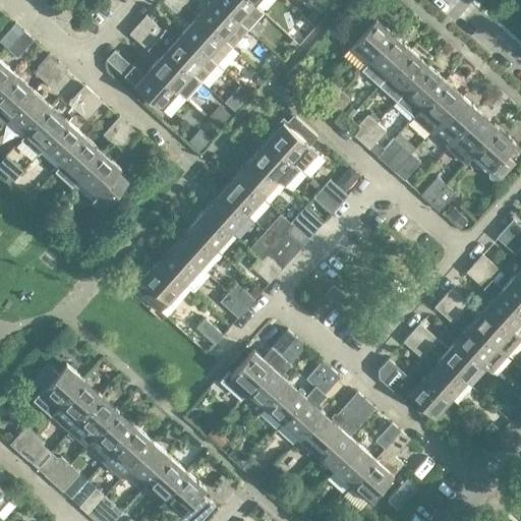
[(180,0),(161,0),(179,15),(187,6),(180,0)]
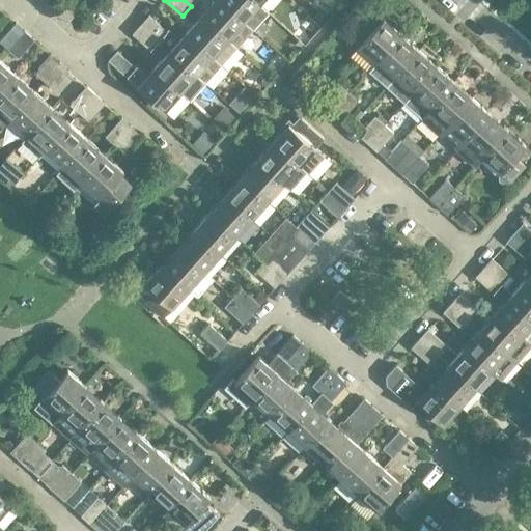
[(252,29),(219,0),(214,0),(201,16),(236,47),(252,29)]
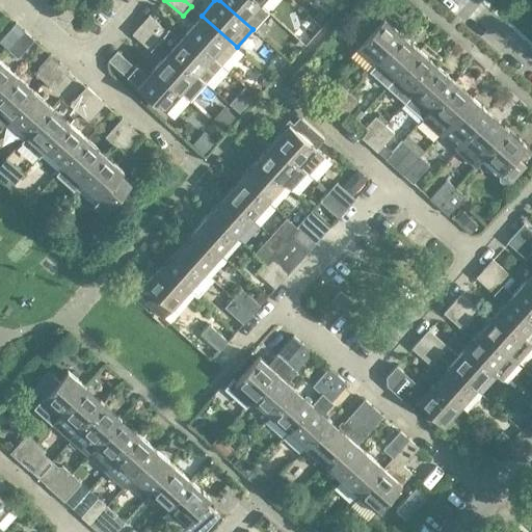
[(260,3),(256,0),(219,0),(253,29),(269,10),(260,3)]
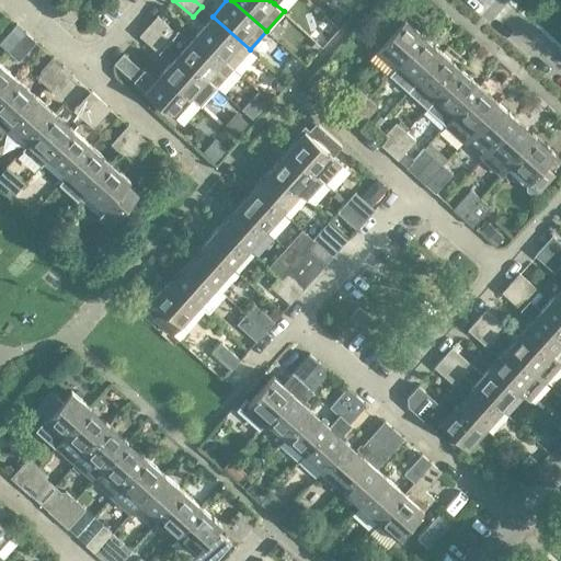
[(148,26),(169,44),(178,34),(158,16),(148,26)]
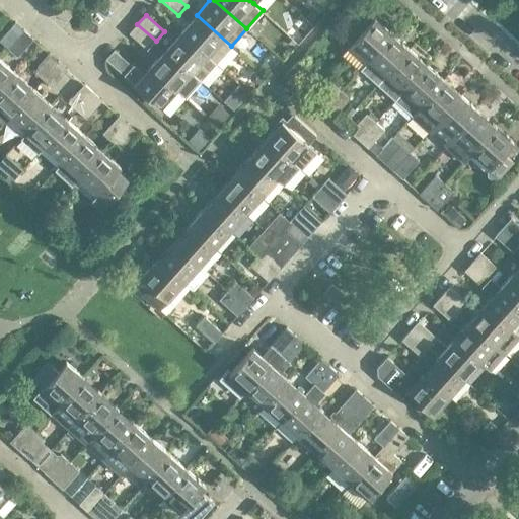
[(231,46),(197,15),(180,32),(215,63),(231,46)]
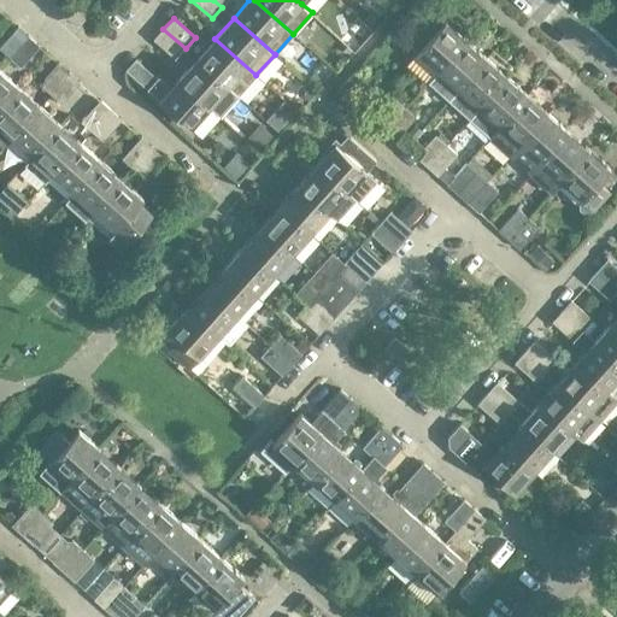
[(446,21),(434,34),(424,24),(416,25),(407,35),(407,42),(438,70),(427,81),(428,82),(466,40),(446,21)]
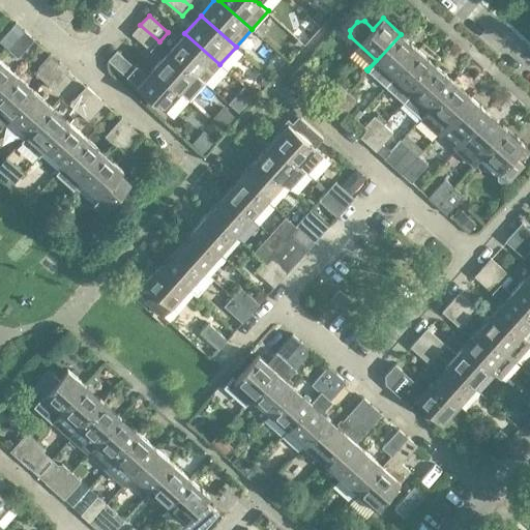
[(0,41),(7,49),(24,30),(15,22),(0,37),(0,41)]
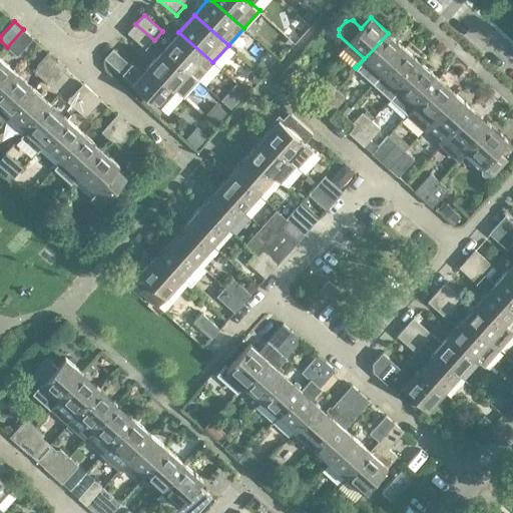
[(135,24),(127,33),(145,50),(154,40),(135,24)]
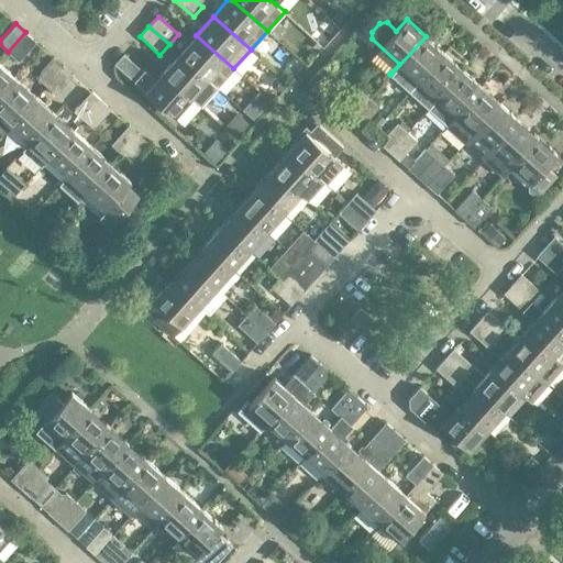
[(18,61),(35,41),(25,32),(8,52),(18,61)]
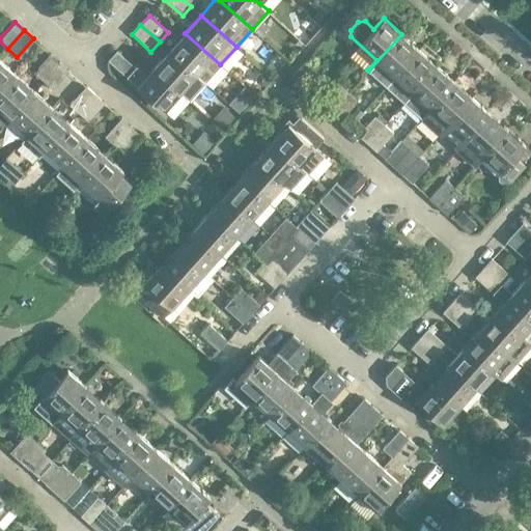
[(220,64),(185,33),(169,51),(204,82),(220,64)]
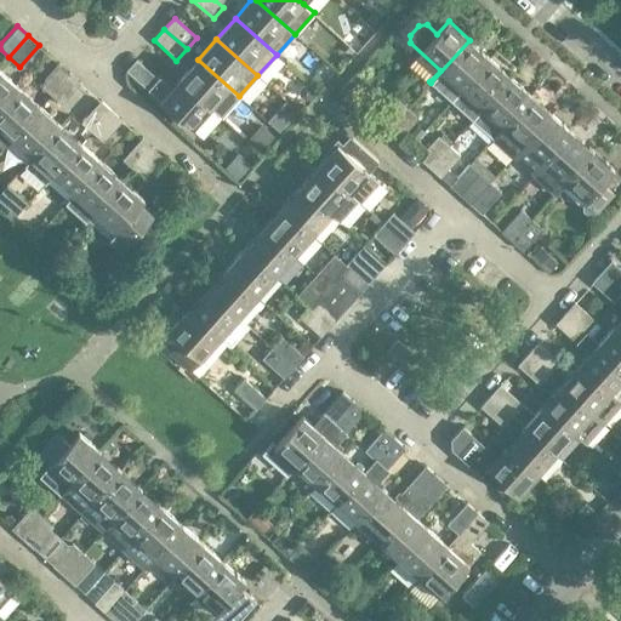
[(469,40),(431,83),(451,102),(490,58),(469,40)]
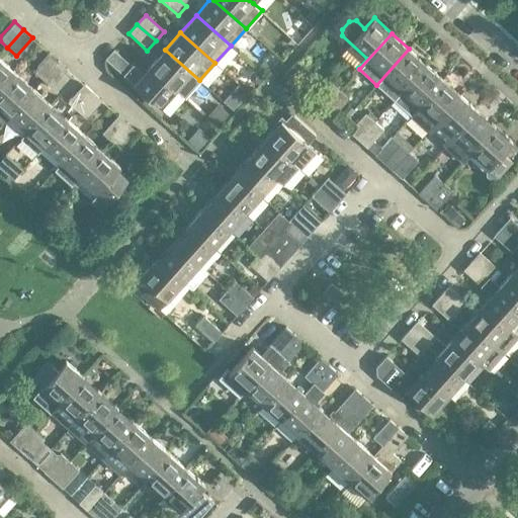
[(409,49),(376,85),(394,100),(426,64),(409,49)]
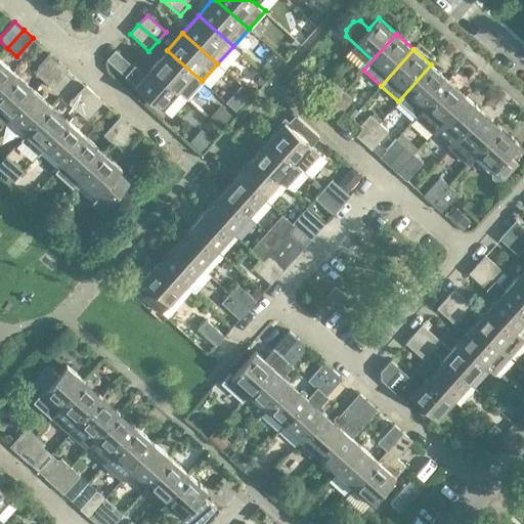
[(202,81),(167,50),(151,68),(178,91),(186,98),(202,81)]
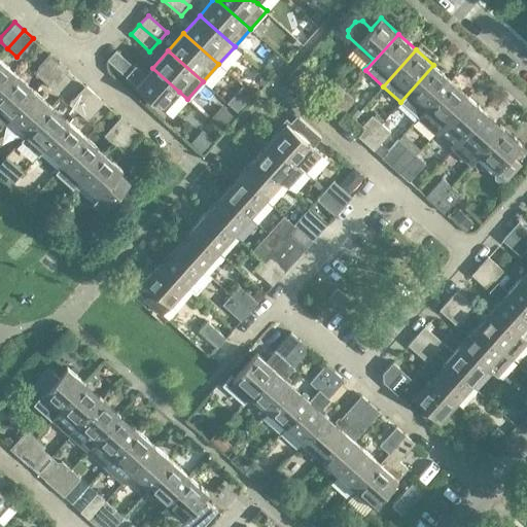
[(115,51),(107,61),(126,77),(134,68),(115,51)]
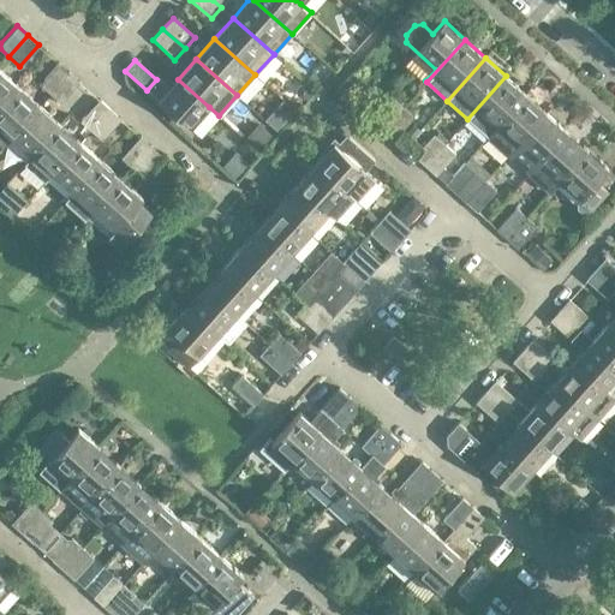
[(49,93),(69,71),(59,63),(40,84),(49,93)]
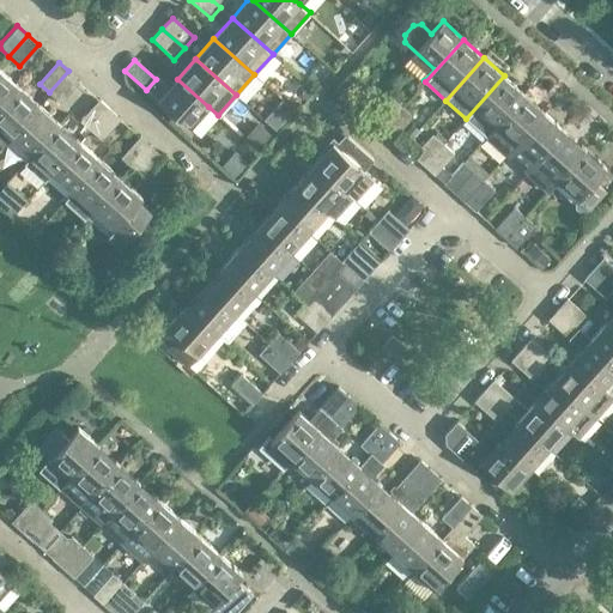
[(0,68),(0,107),(19,86),(0,68)]
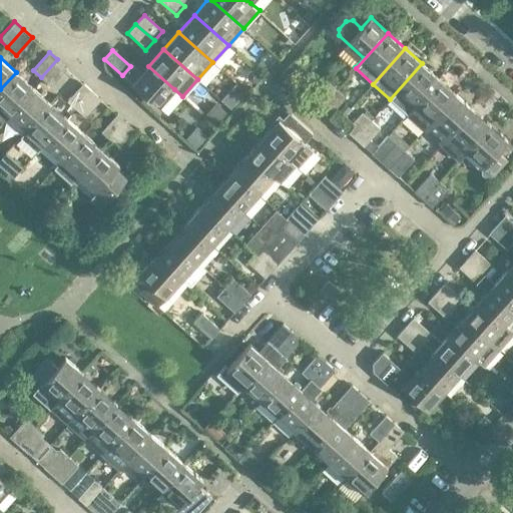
[(50,85),(66,67),(57,59),(41,77),(50,85)]
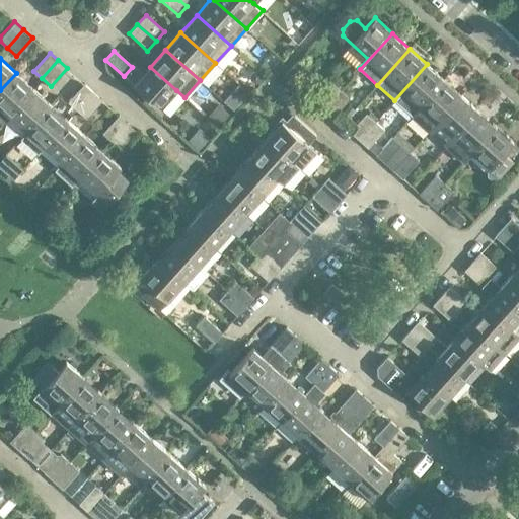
[(427,64),(394,100),(412,116),(444,79),(427,64)]
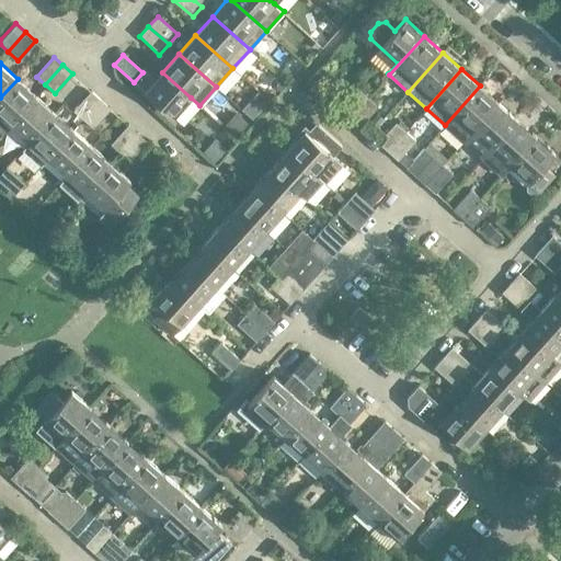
[(191,98),(162,72),(145,91),(173,116),(191,98)]
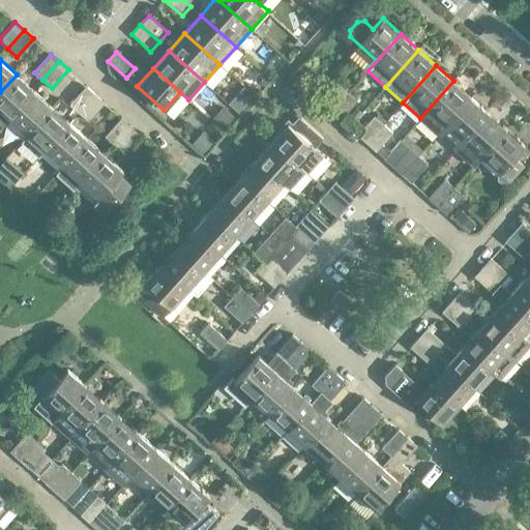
[(17,75),(0,92),(0,108),(9,117),(34,90),(17,75)]
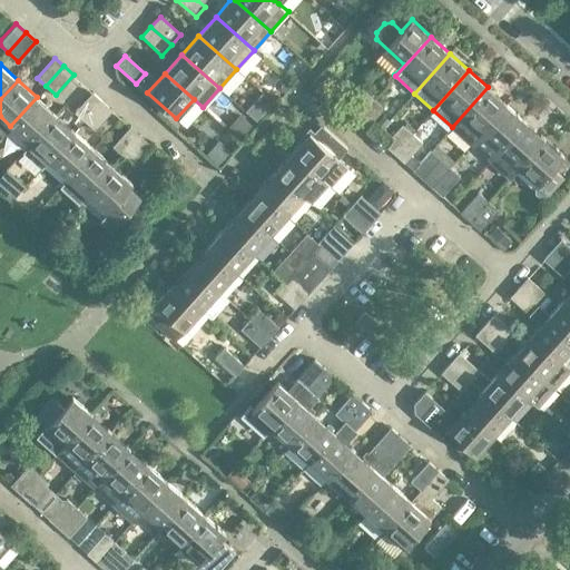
[(488,87),(452,127),(471,145),(481,134),(507,105),(488,87)]
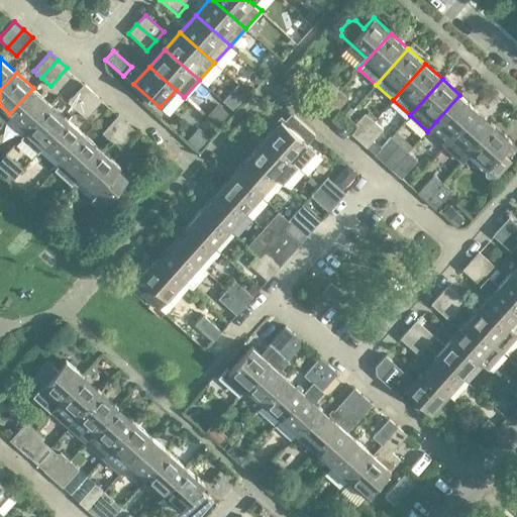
[(238,81),(224,99),(234,107),(248,89),(238,81)]
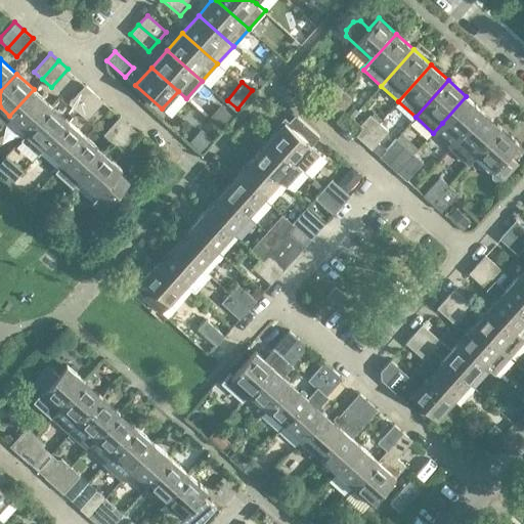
[(77,111),(93,92),(84,83),(68,101),(77,111)]
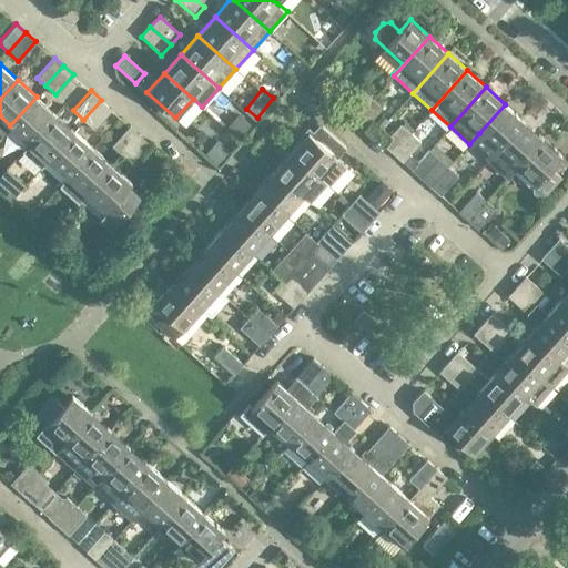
[(355,119),(373,100),(363,91),(346,110),(355,119)]
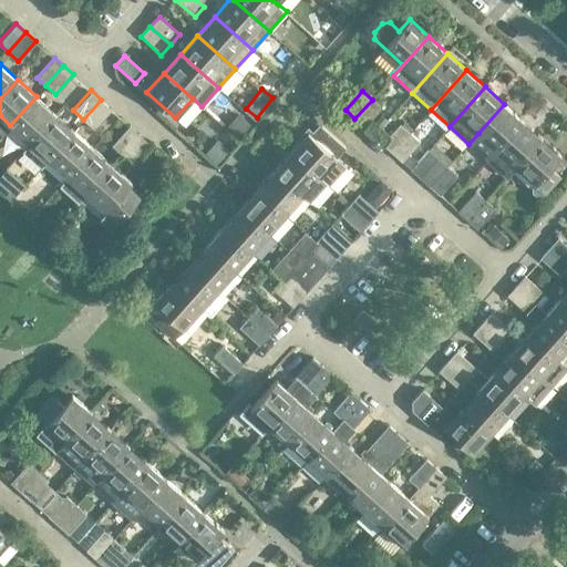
[(37,96),(10,125),(29,142),(55,113),(37,96)]
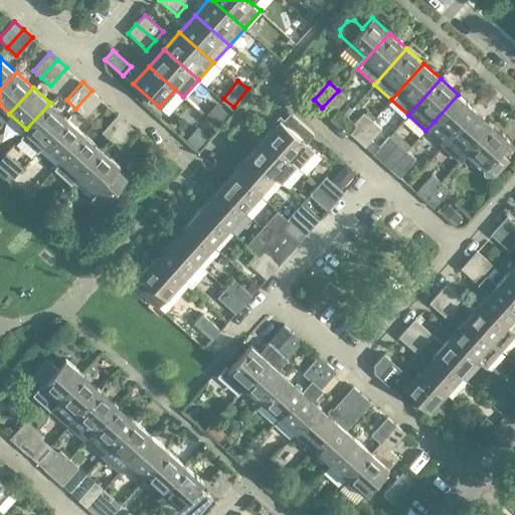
[(84,117),(101,99),(92,91),(75,109),(84,117)]
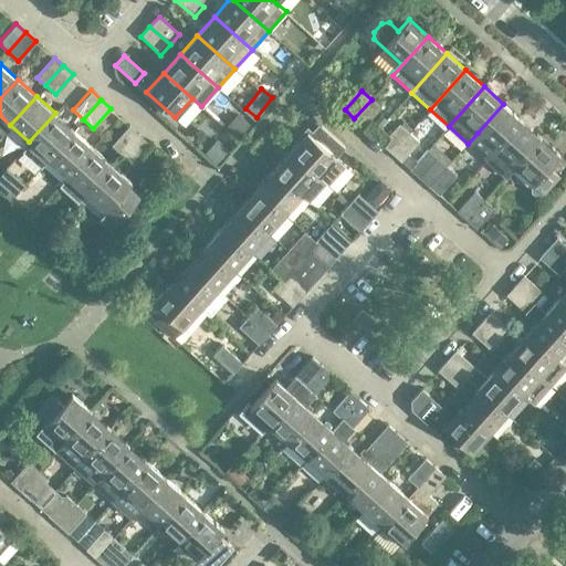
[(354,118),(365,127),(381,108),(371,100),(354,118)]
